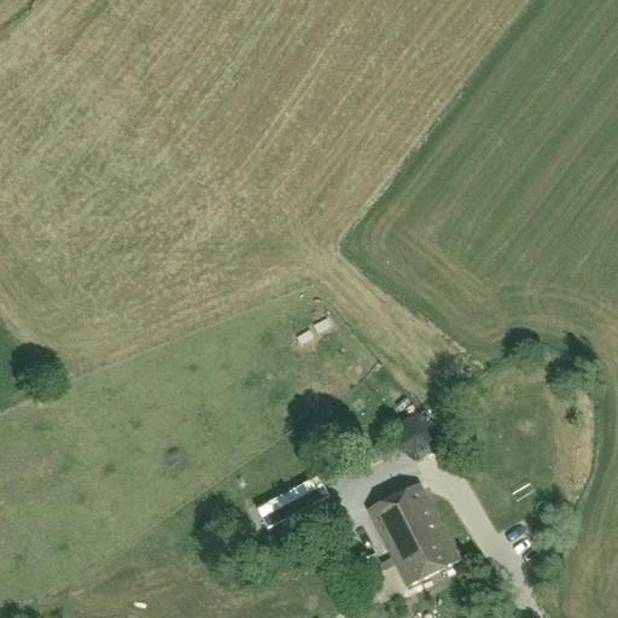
[(420,417),(398,427),(397,450),(417,464),(437,454),(439,430),(420,417)]
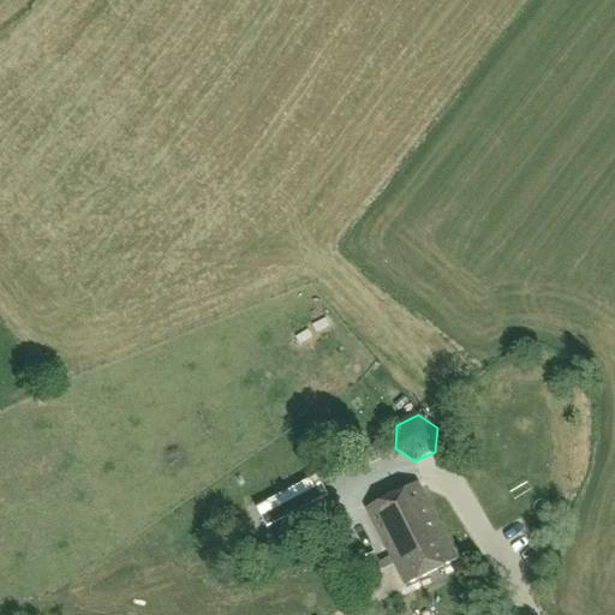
[(275,523),(347,485),(336,465),(264,502),(275,523)]
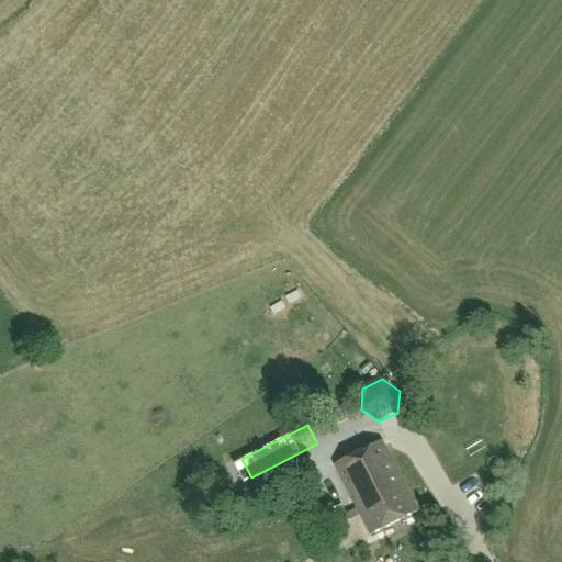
[(418,513),(382,441),(335,465),(371,537),(418,513)]
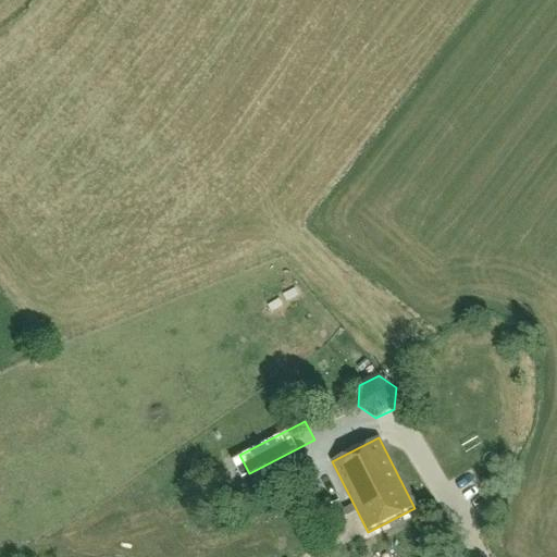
[(346,520),(337,505),(325,510),(334,527),(346,520)]
